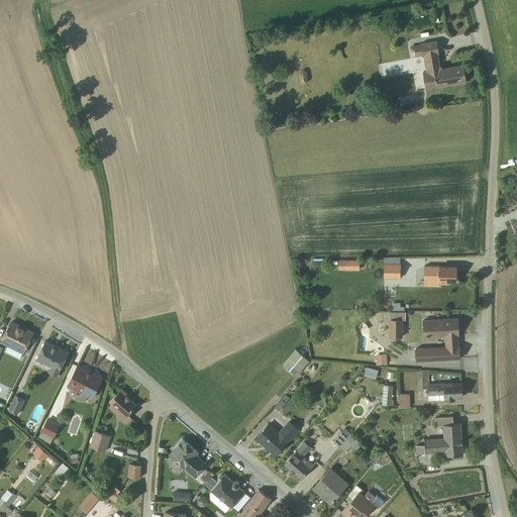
[(425,89),(466,81),(467,81),(463,65),(444,68),(439,65),(438,54),(439,54),(436,39),(419,42),(419,44),(409,46),(411,58),(422,56),(423,56),(426,71),(422,72),(425,89)]
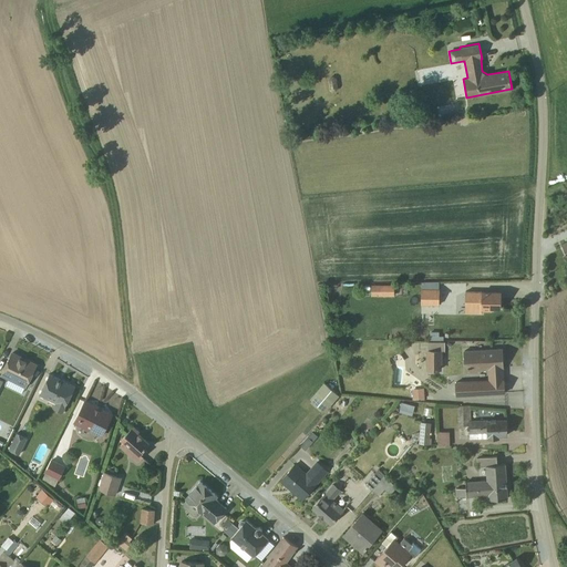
[(453,80),(453,71),(416,72),(416,81),(453,80)]
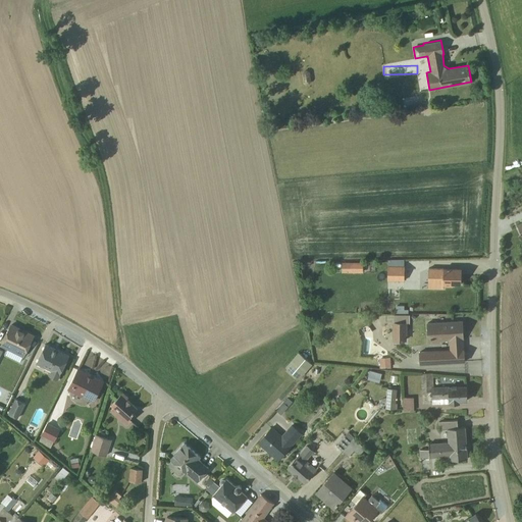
[(304,70),(302,72),(303,83),(306,85),(309,84),(311,81),(309,71),(307,69),(304,70)]
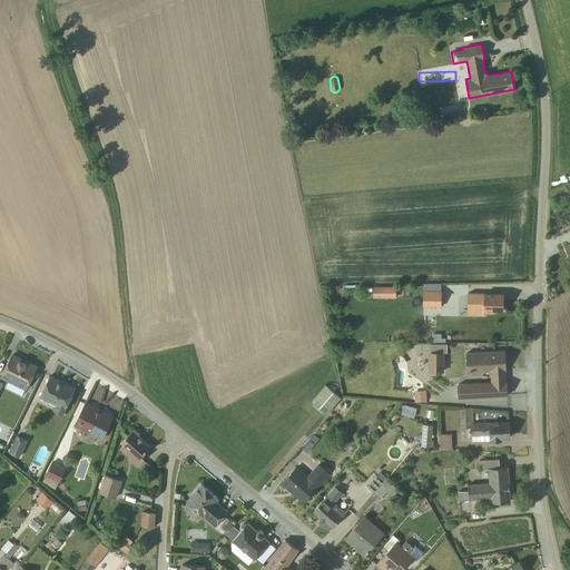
[(395,102),(391,107),(392,116),(408,114),(405,101),(395,102)]
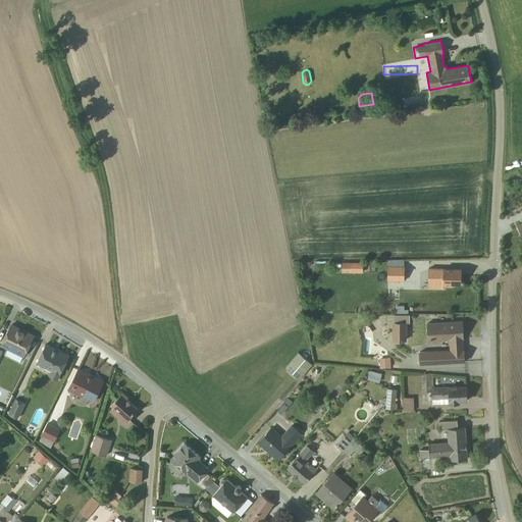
[(88,164),(75,169),(80,180),(93,175),(88,164)]
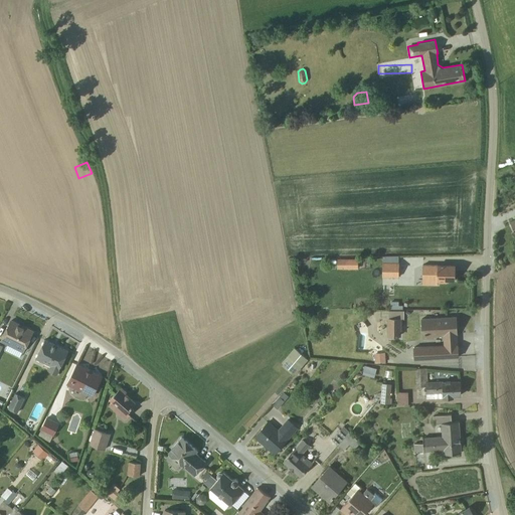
[(398,255),(382,255),(382,277),(398,277),(398,255)]
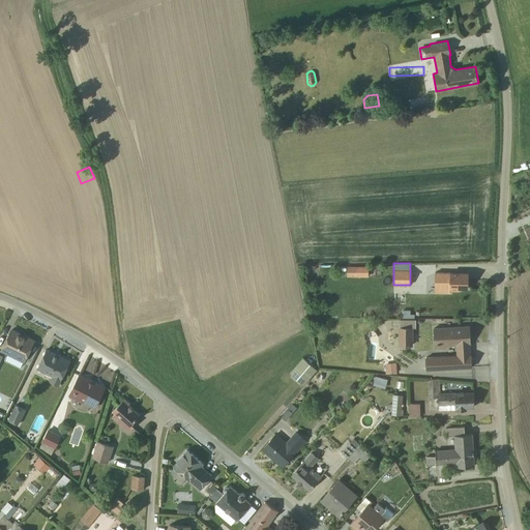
[(348,267),(341,267),(341,273),(347,273),(347,275),(369,276),(369,266),(348,266),(348,267)]
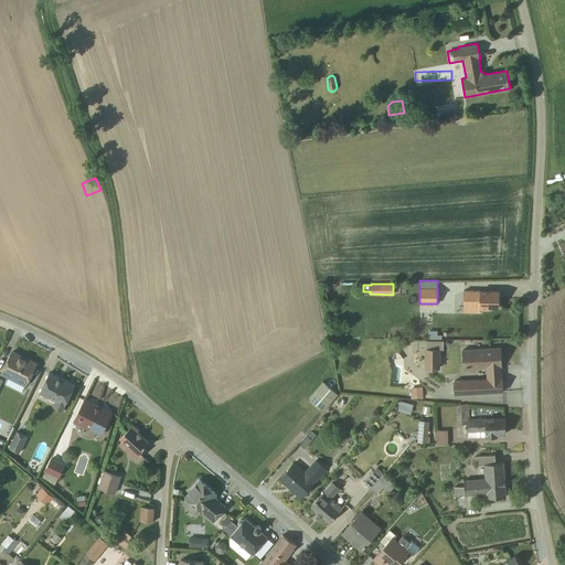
[(464,290),(464,311),(479,312),(479,309),(489,309),(490,307),(499,307),(499,291),(464,290)]
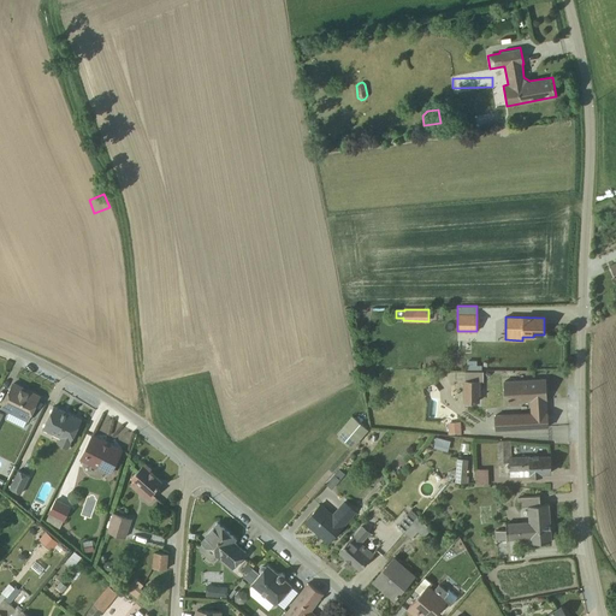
[(475,360),(467,360),(467,371),(481,371),(481,365),(475,365),(475,360)]
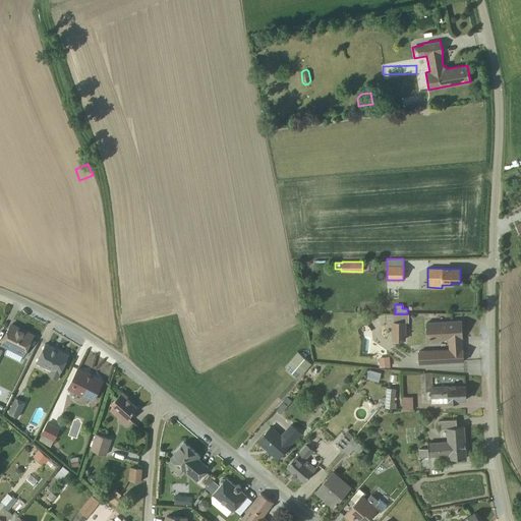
[(408,322),(408,313),(393,313),(393,321),(392,321),(392,340),(405,340),(406,322),(408,322)]
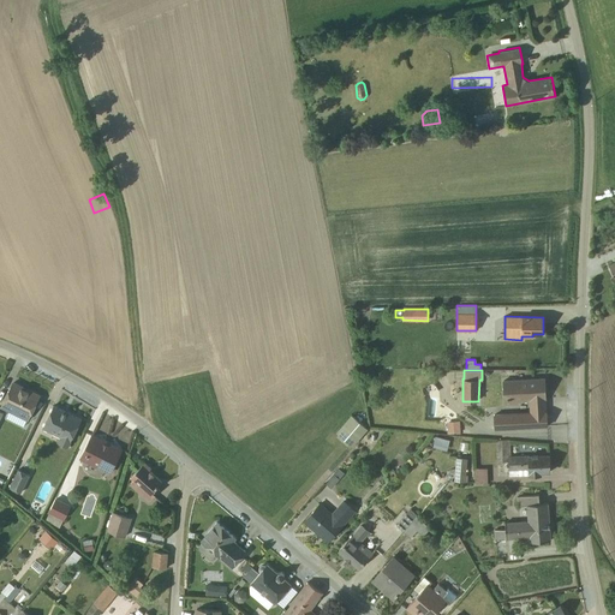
[(547,427),(544,378),(502,381),(503,404),(505,404),(529,401),(530,412),(493,415),(494,429),(547,427)]
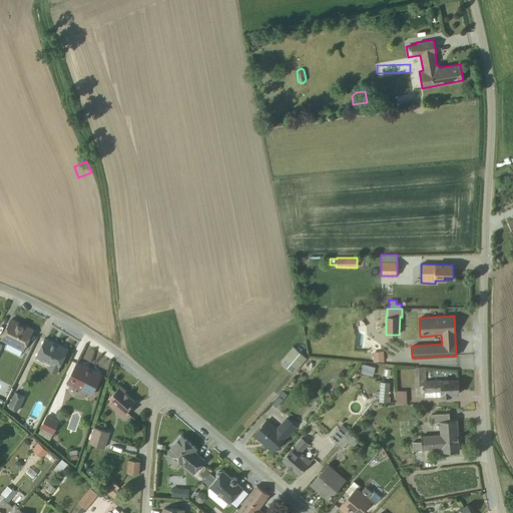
[(1,340),(22,351),(32,330),(11,319),(1,340)]
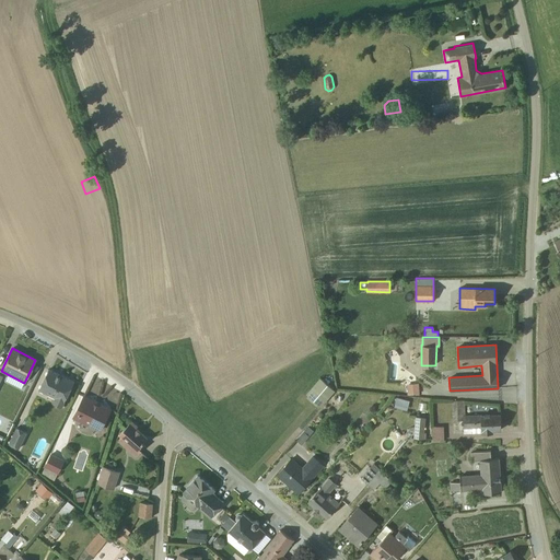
[(74,382),(48,369),(38,389),(54,397),(51,403),(61,407),(65,401),(74,382)]
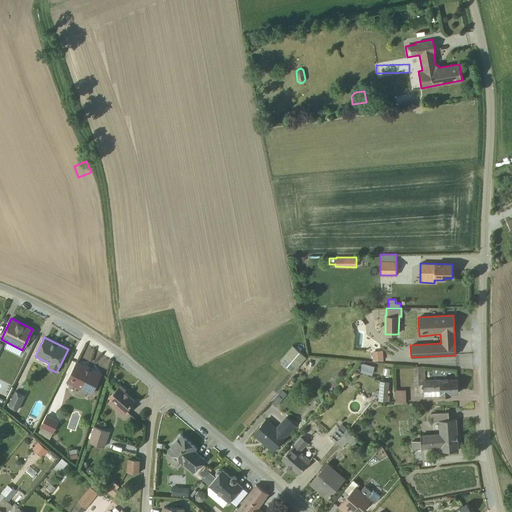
[(383,360),(383,350),(372,351),(372,360),(383,360)]
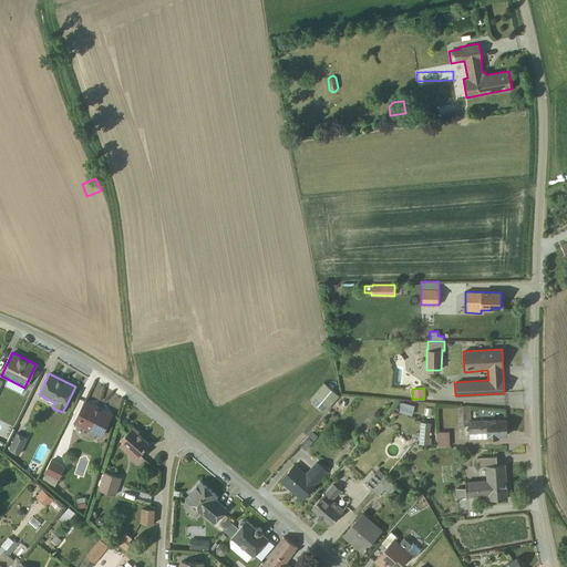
[(95,406),(85,401),(74,423),(101,436),(112,414),(102,410),(101,411),(94,408),(95,406)]
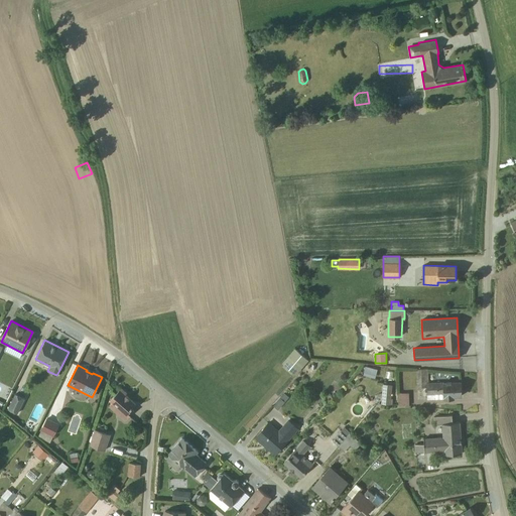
[(454,396),(461,396),(461,382),(428,383),(428,372),(427,372),(427,369),(416,369),(417,388),(426,387),(426,399),(454,398),(454,396)]
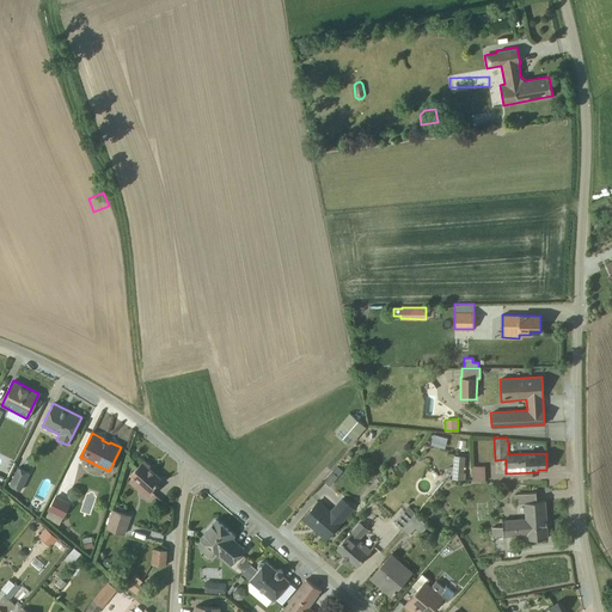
[(457,445),(456,453),(469,454),(471,446),(457,445)]
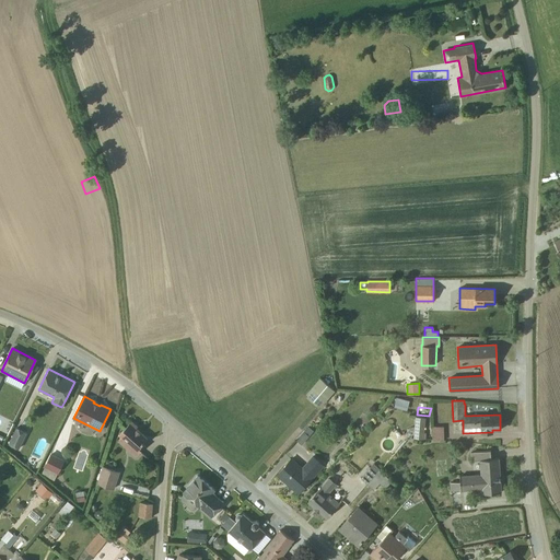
[(426,418),(416,417),(413,438),(423,439),(426,418)]
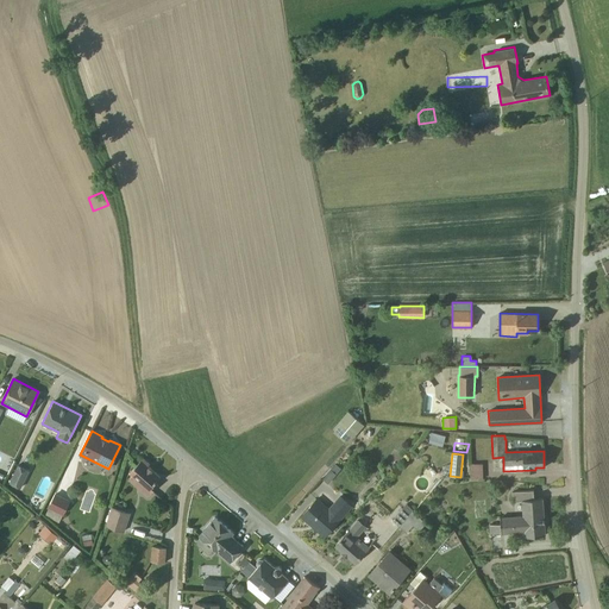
[(149,463),(143,458),(130,472),(132,475),(129,478),(148,495),(157,484),(155,482),(159,476),(148,465),(149,463)]
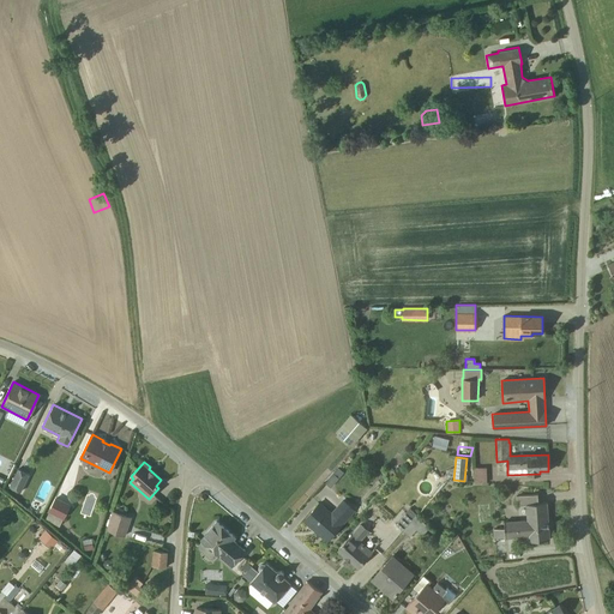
[(18,468),(8,486),(20,492),(30,474),(18,468)]
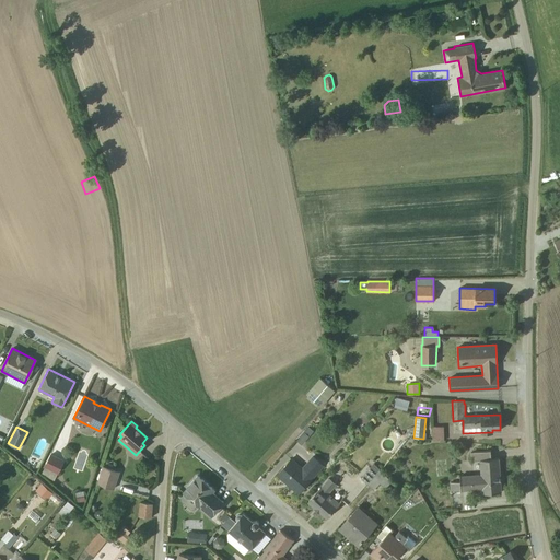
[(296,440),(301,444),(313,431),(308,427),(296,440)]
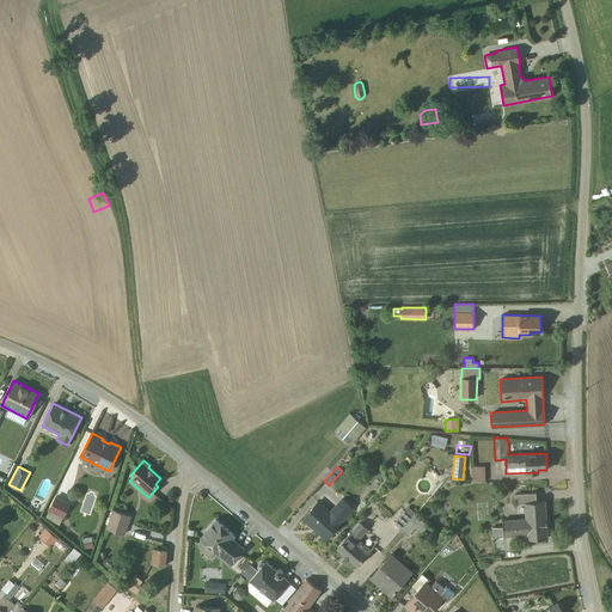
[(484,466),(472,466),(472,481),(485,482),(484,466)]
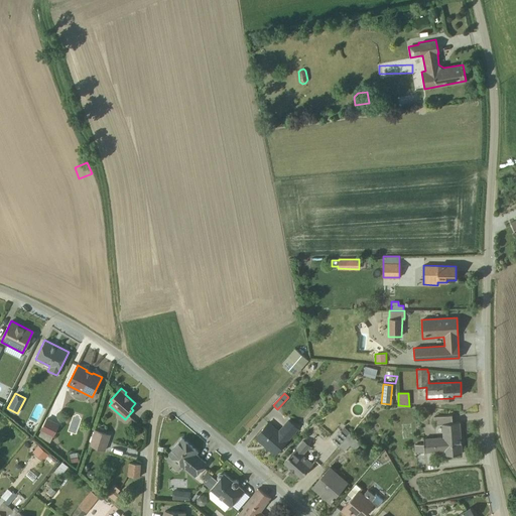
[(413,444),(414,452),(424,452),(424,453),(443,450),(443,455),(462,454),(460,422),(453,422),(452,414),(433,416),(434,424),(441,423),(442,436),(423,437),(423,444),(413,444)]
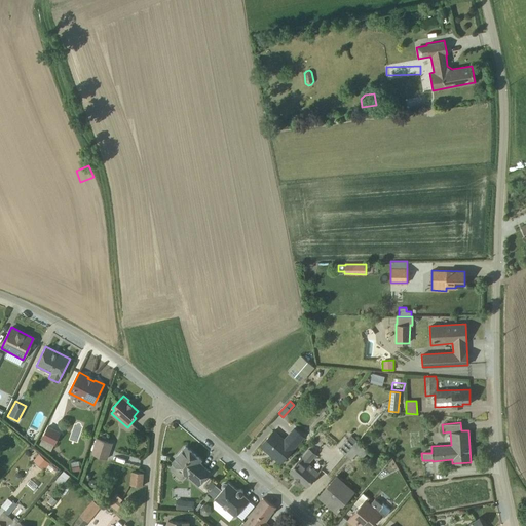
[(38,445),(50,451),(62,433),(47,425),(38,445)]
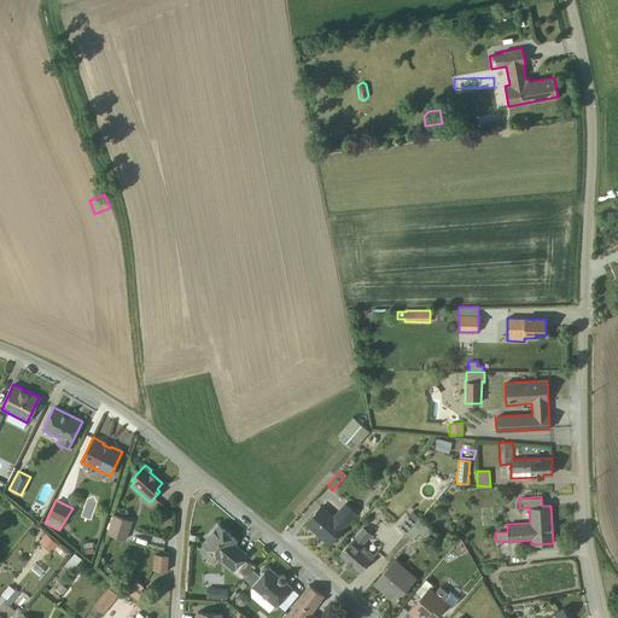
[(322,505),(307,524),(330,543),(356,512),(345,502),(333,514),(322,505)]
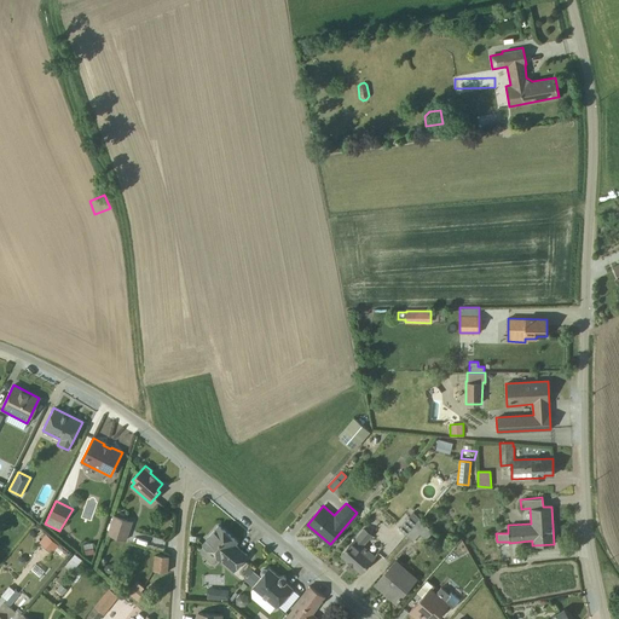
[(411,514),(398,527),(405,534),(418,519),(411,514)]
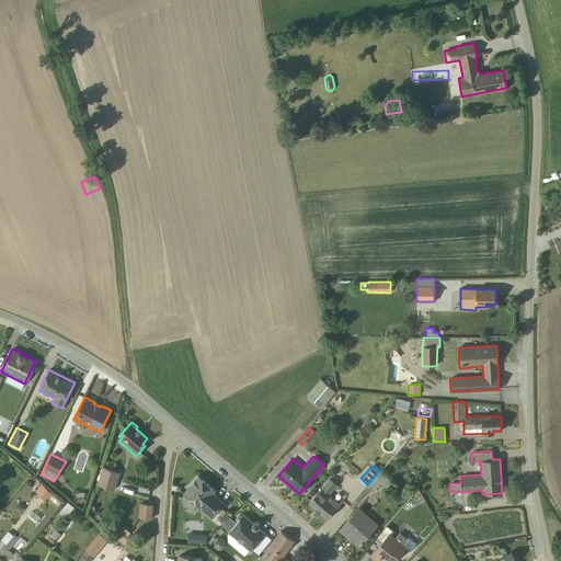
[(122,472),(105,467),(100,485),(116,490),(122,472)]
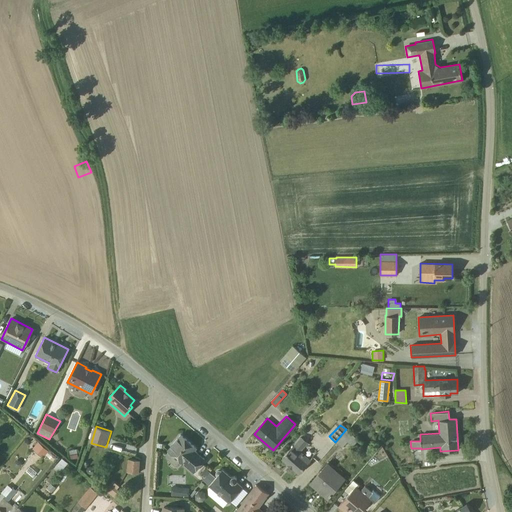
[(346,429),(335,442),(341,447),(347,441),(352,446),(358,440),(346,429)]
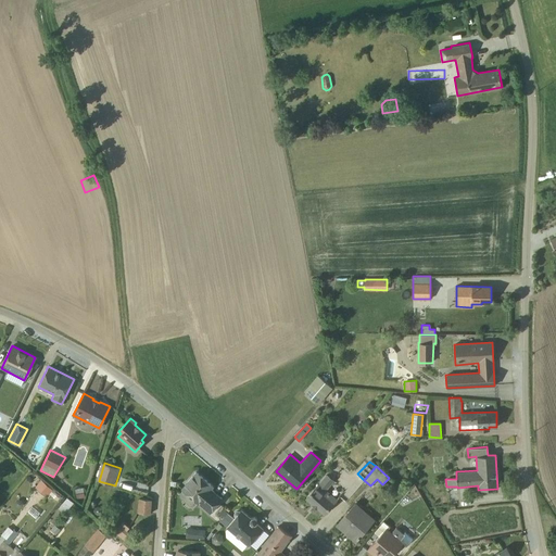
[(197,502),(210,513),(222,498),(211,489),(213,487),(197,471),(182,488),(184,490),(180,494),(180,496),(191,506),(193,506),(197,502)]
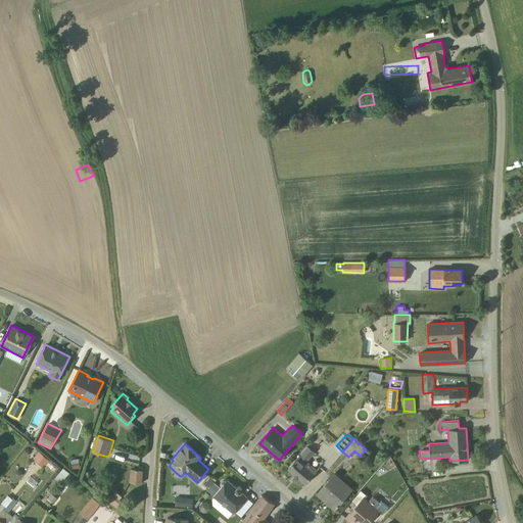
[(315,452),(307,446),(288,468),(294,473),(293,474),(298,478),(298,477),(304,483),(317,469),(306,461),(315,452)]
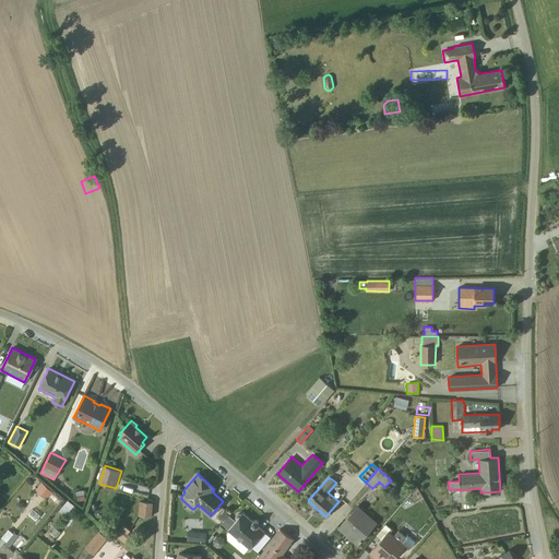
[(35,490),(46,500),(52,492),(42,483),(35,490)]
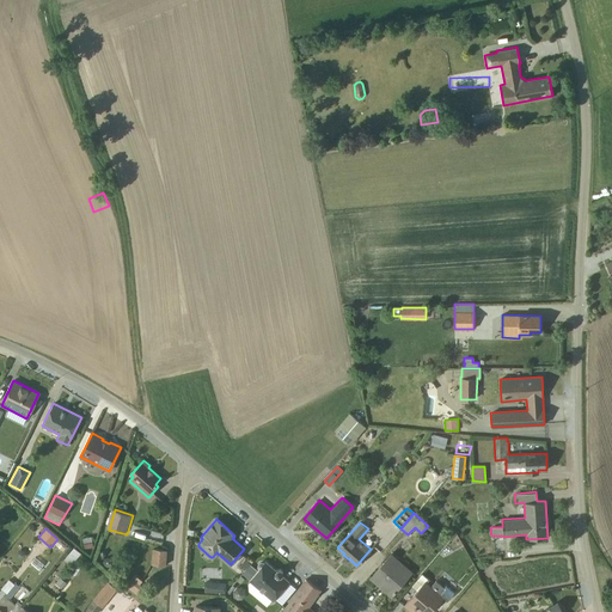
[(84,543),(84,549),(93,546),(92,540),(93,540),(92,537),(91,536),(87,534),(84,536),(81,538),(81,539),(81,543),(84,543)]
